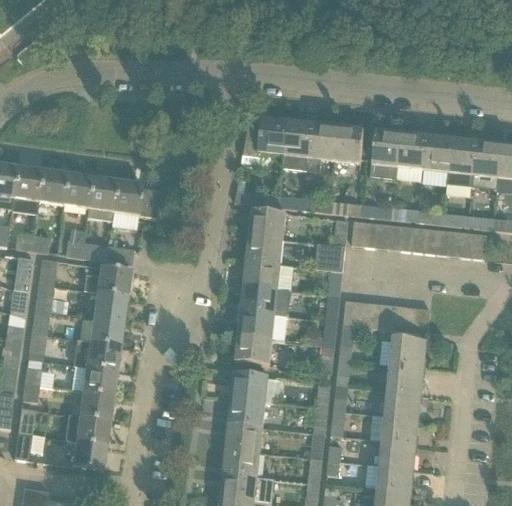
[(284,154),(288,121),(262,118),(261,130),(247,129),(241,162),(261,165),(267,162),(269,159),(271,152),(284,154)]
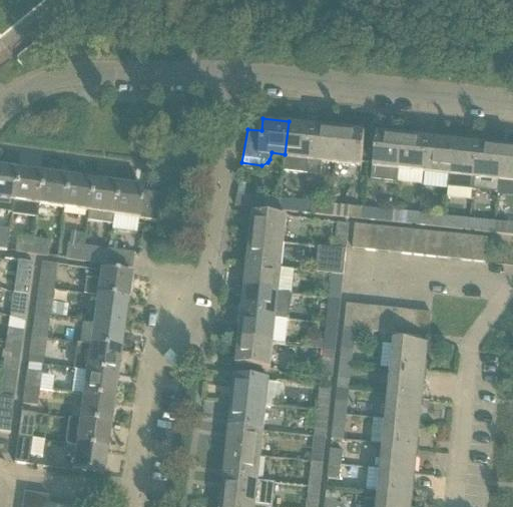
[(309,169),(314,124),(289,121),(285,154),(284,166),(309,169)]
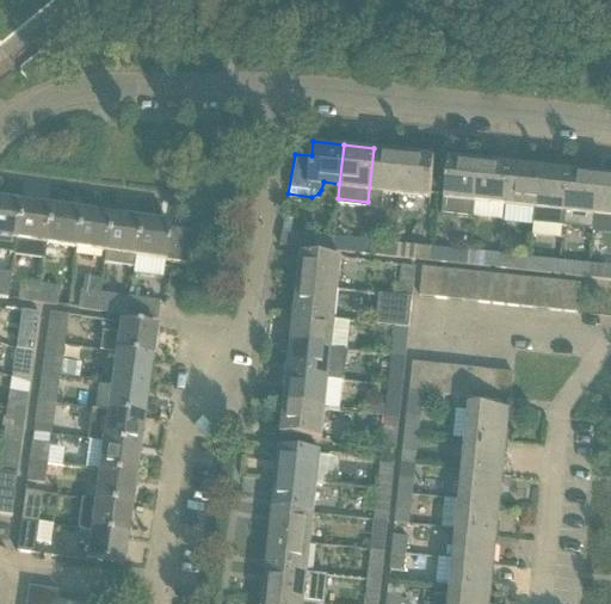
[(399,190),(403,151),(374,148),(368,202),(380,203),(382,189),(399,190)]
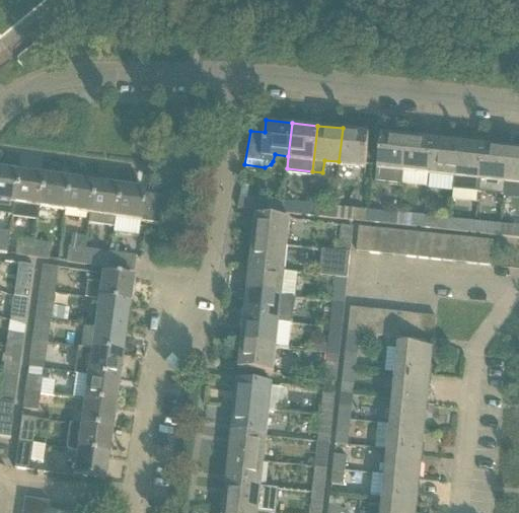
[(365,164),(366,151),(368,131),(343,128),(339,161),(365,164)]
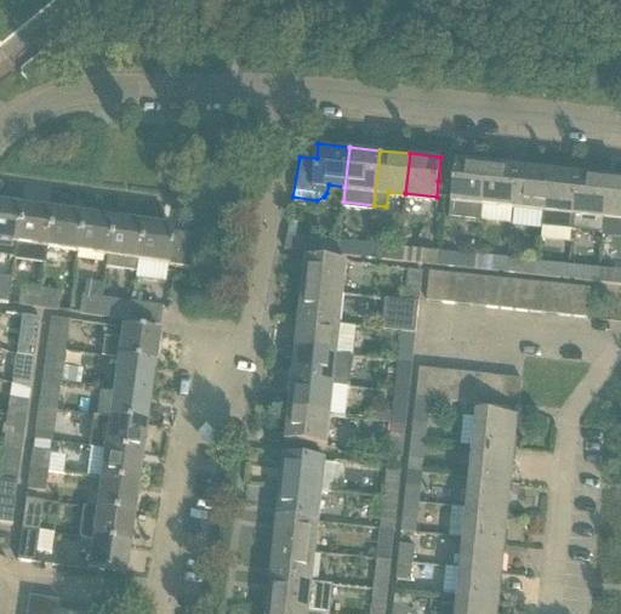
[(480,217),(483,202),(482,202),(486,161),(455,158),(451,199),(449,214),(480,217)]
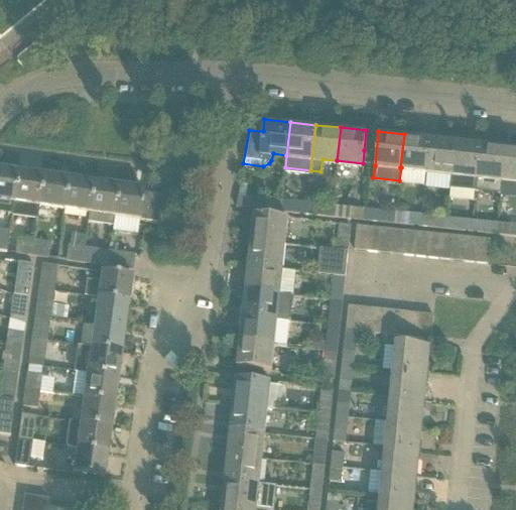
[(426,170),(429,137),(404,134),(400,167),(401,167),(426,170)]
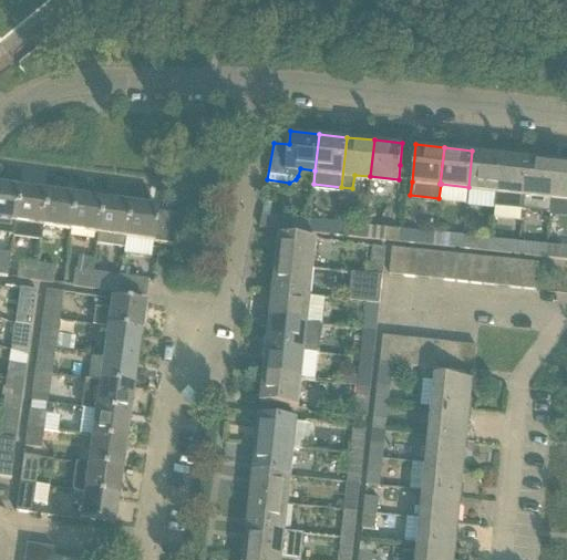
[(496,189),(500,153),(472,151),(468,187),(496,189)]
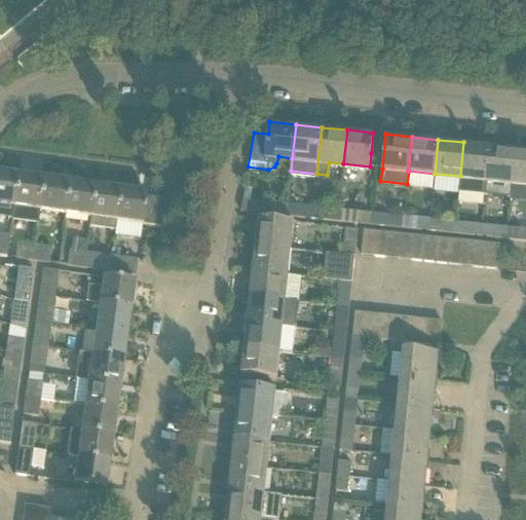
[(485,191),(486,179),(489,145),(463,142),(460,176),(461,177),(459,189),(485,191)]
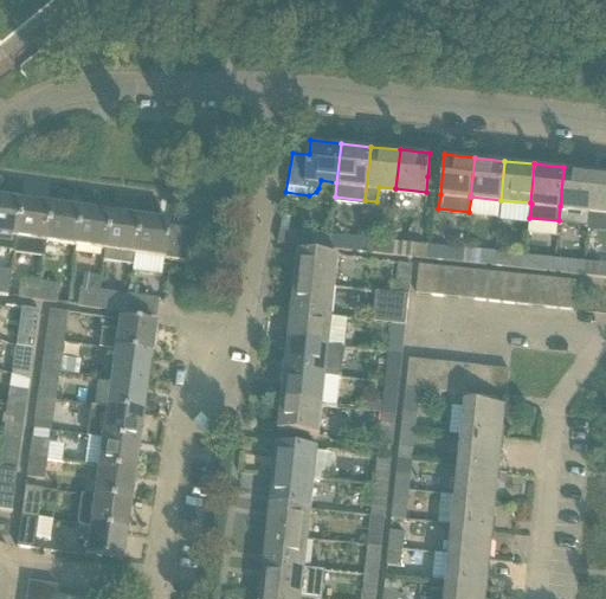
[(560,206),(559,220),(588,224),(590,210),(593,169),(563,167),(560,206)]
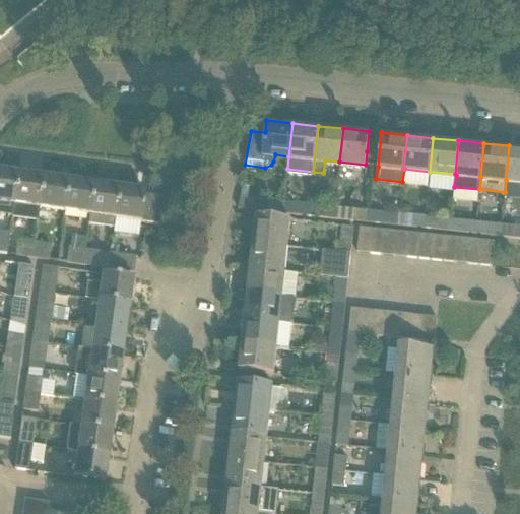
[(519,181),(519,146),(509,145),(506,180),(519,181)]
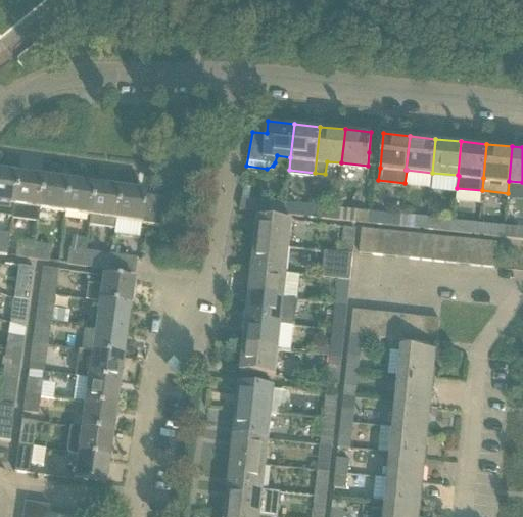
[(0,212),(11,214),(13,201),(17,171),(0,168),(0,212)]
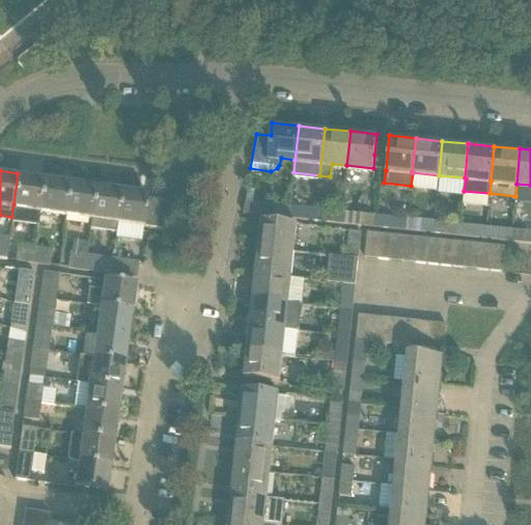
[(37,222),(39,209),(44,176),(18,173),(14,204),(11,219),(37,222)]
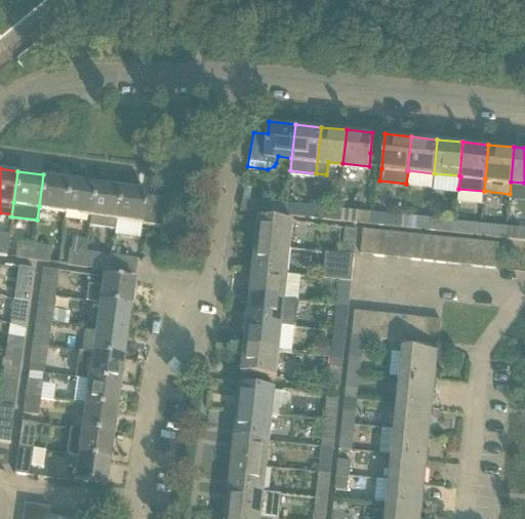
[(65,209),(69,178),(43,174),(39,206),(65,209)]
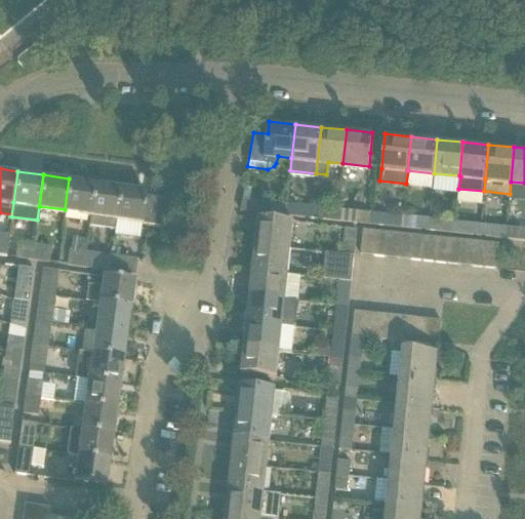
[(89,213),(94,183),(69,178),(65,209),(89,213)]
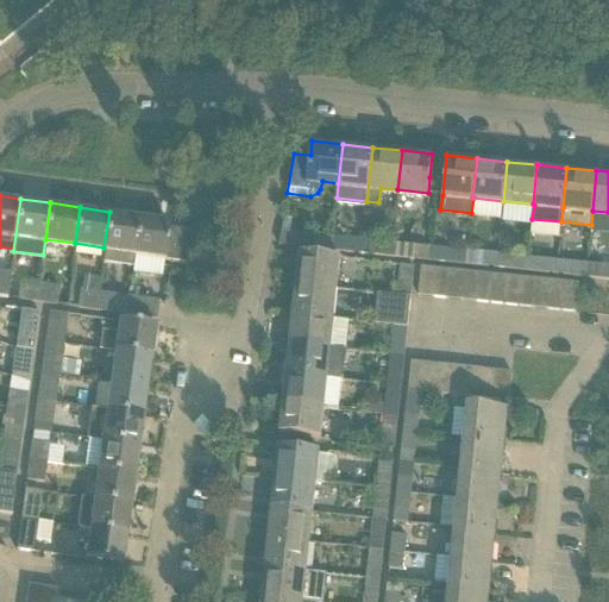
[(132,262),(133,252),(139,215),(110,212),(104,248),(102,258),(132,262)]
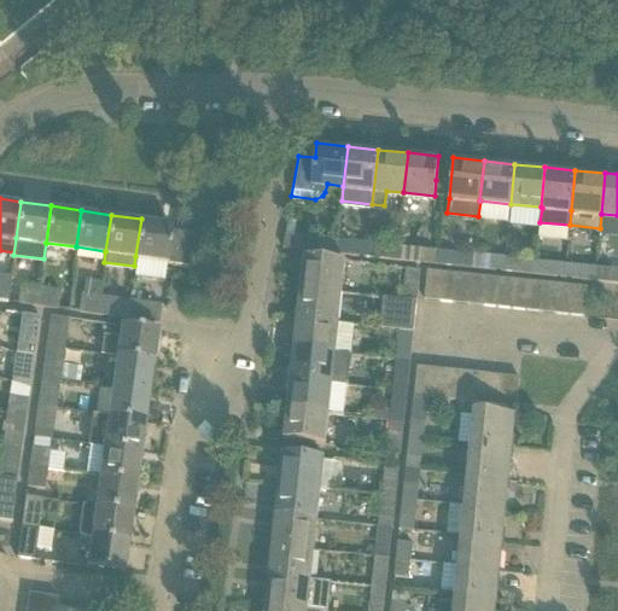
[(141,219),(135,256),(165,260),(167,260),(172,228),(172,223),(141,219)]
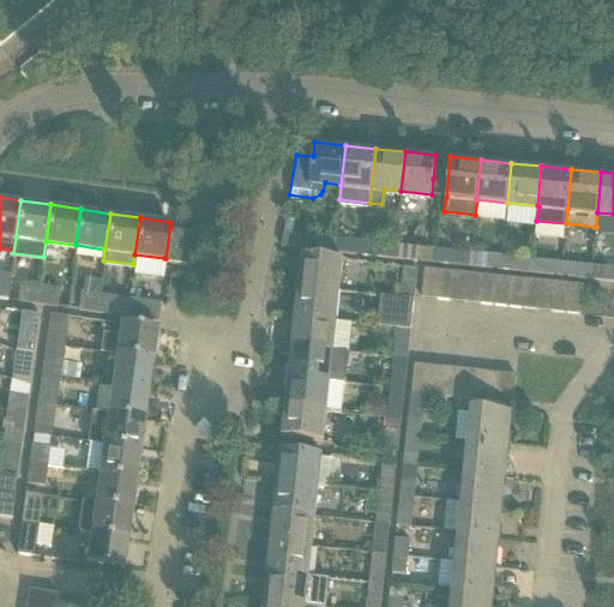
[(192,263),(197,230),(170,227),(166,258),(192,263)]
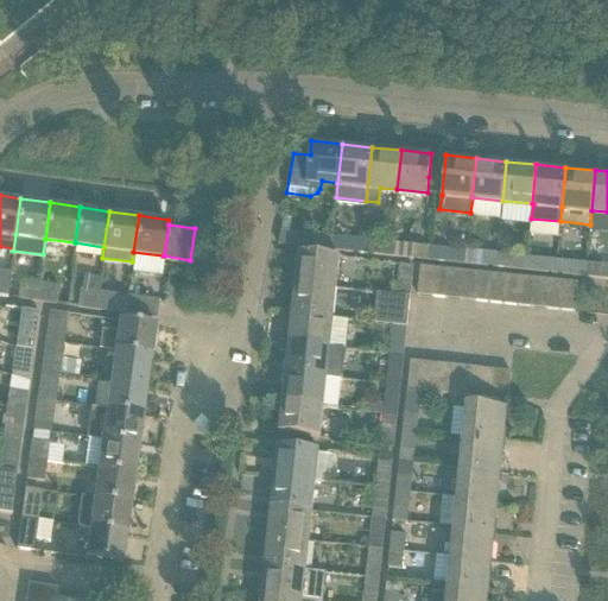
[(330,246),(333,233),(302,229),(301,242),(330,246)]
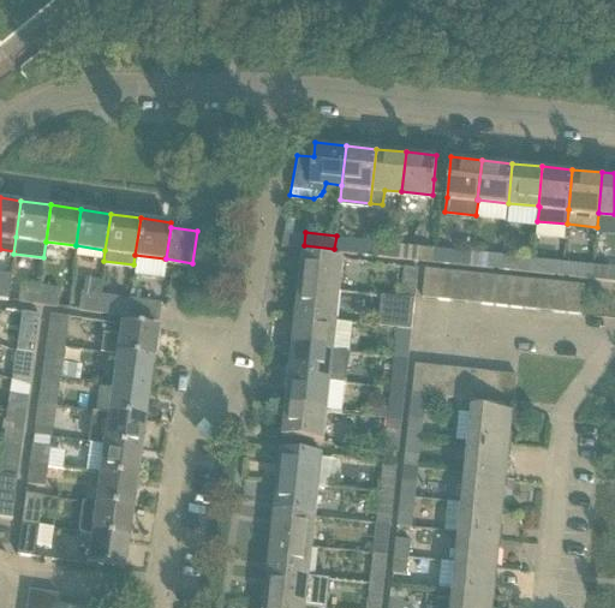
[(356,251),(357,238),(336,236),(334,249),(356,251)]
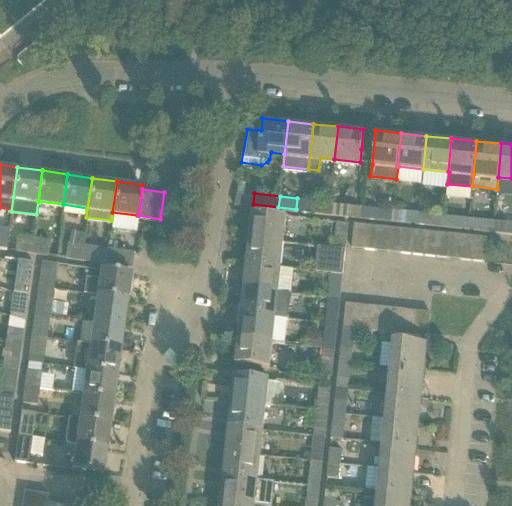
[(328,212),(330,201),(312,199),(311,210),(328,212)]
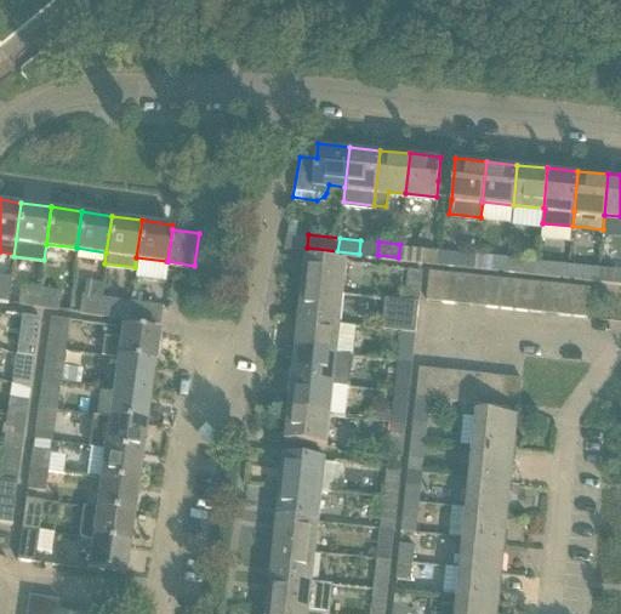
[(421,260),(422,246),(400,244),(398,257),(421,260)]
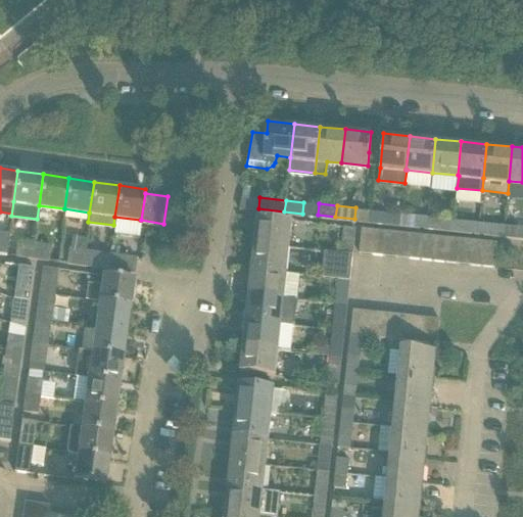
[(400,223),(401,213),(383,210),(382,221),(400,223)]
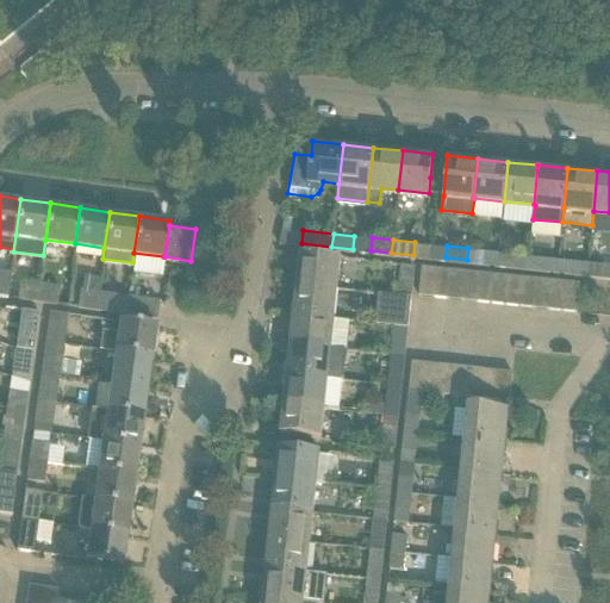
[(490,262),(491,249),(468,248),(467,260),(490,262)]
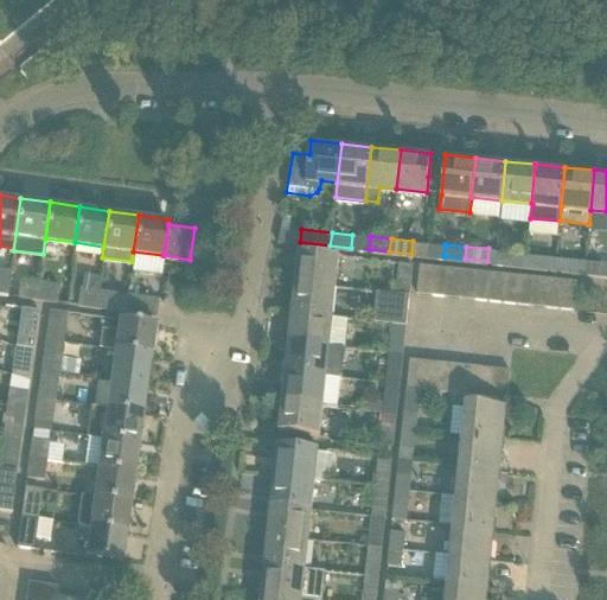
[(299,249),(295,279),(334,283),(338,253),(323,251),(299,249)]
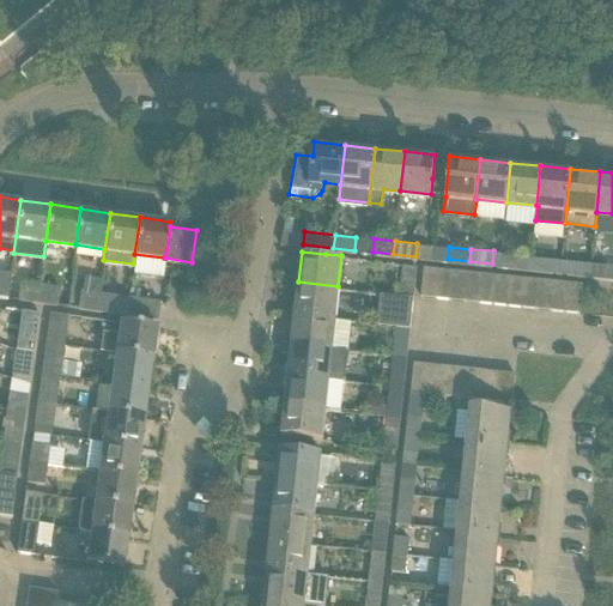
[(529,268),(530,255),(509,253),(508,266),(529,268)]
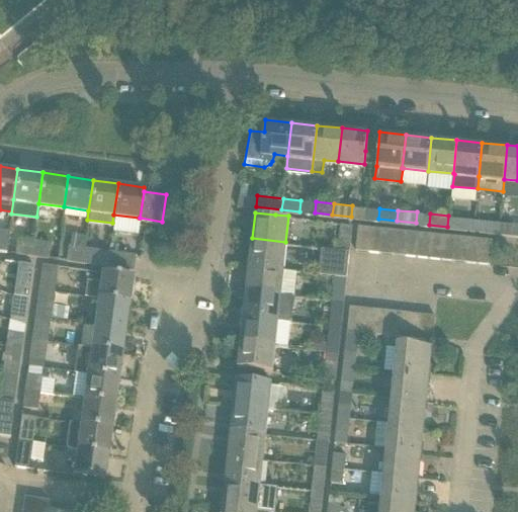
[(466,229),(467,218),(448,216),(447,227),(466,229)]
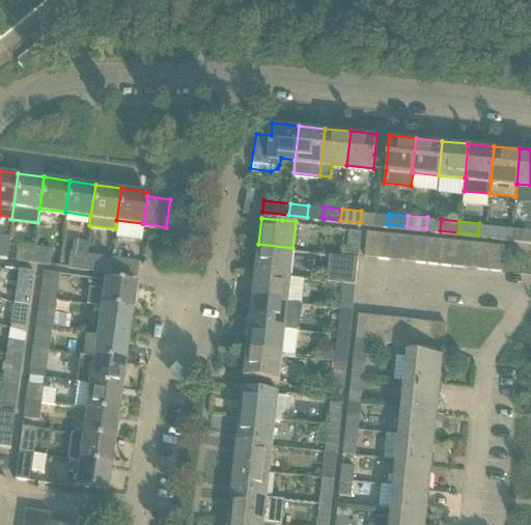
[(492,236),(511,238),(512,226),(493,224),(492,236)]
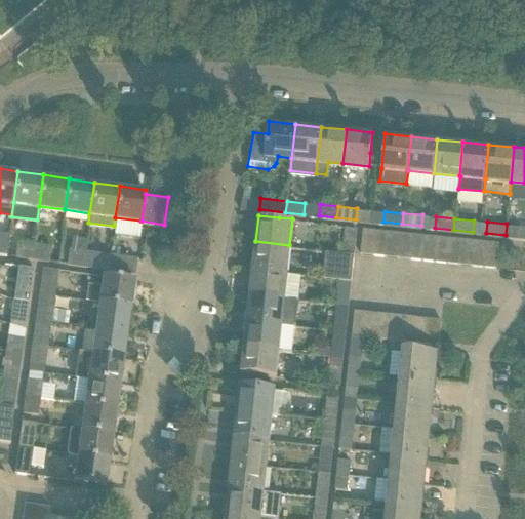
[(524,236),(524,225),(507,224),(506,235),(524,236)]
